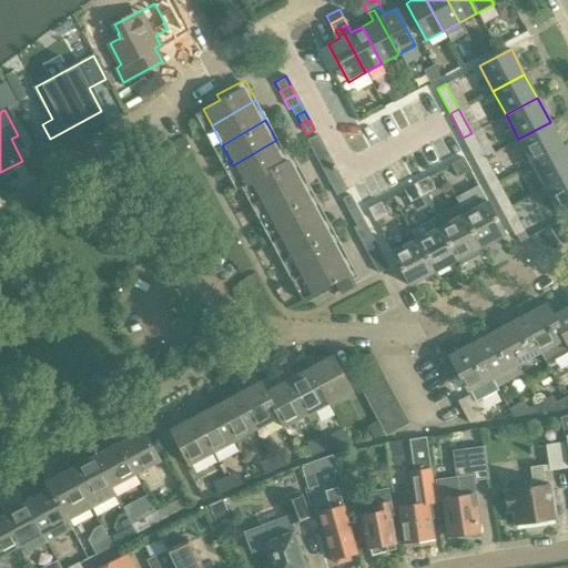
[(518,139),(531,163),(563,146),(550,122),(518,139)]
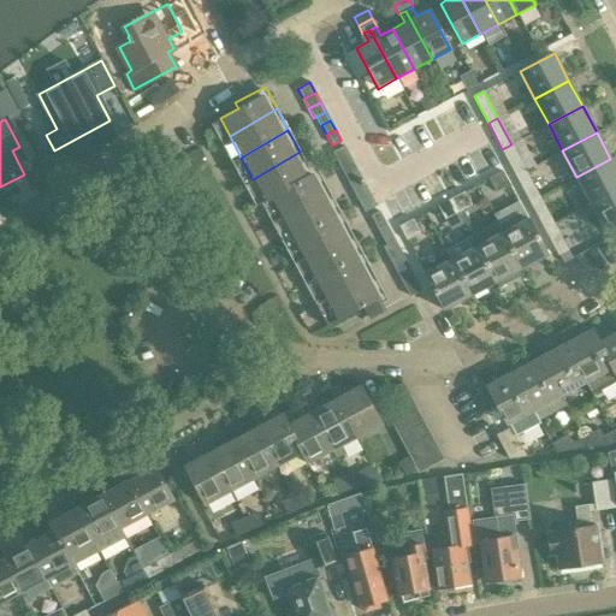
[(502,149),(516,176),(526,171),(511,144),(502,149)]
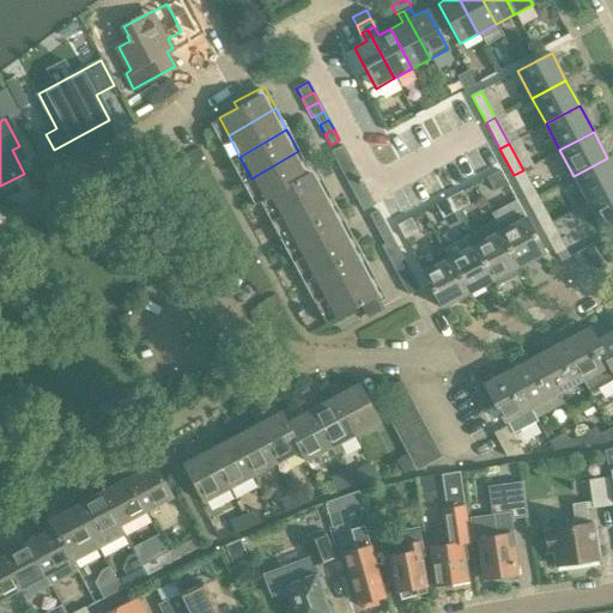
[(331,152),(334,159),(335,162),(347,156),(343,145),(331,152)]
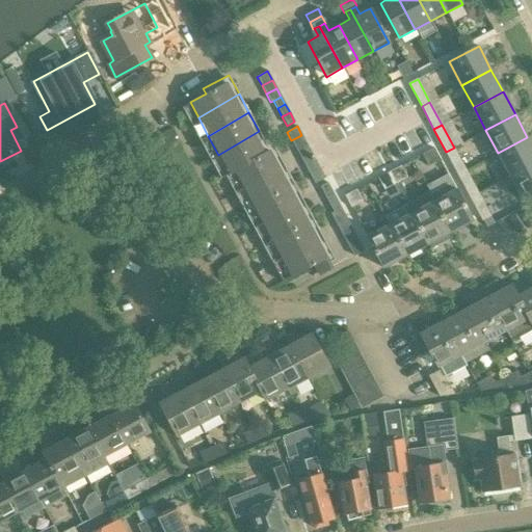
[(229,174),(269,150),(259,131),(218,155),(229,174)]
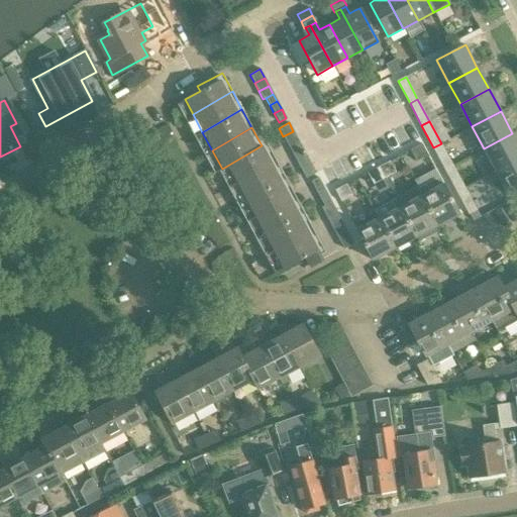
[(293,131),(283,136),(288,144),(298,139),(293,131)]
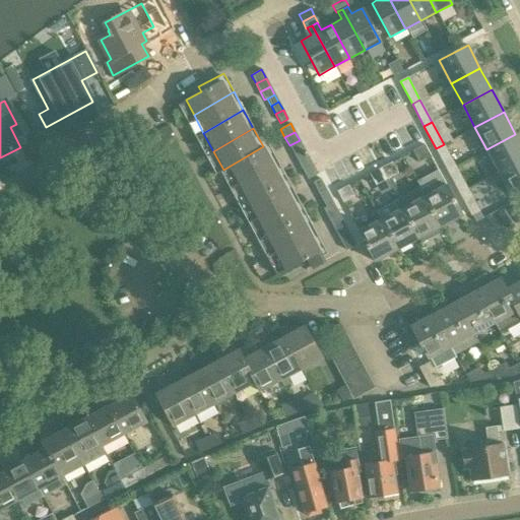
[(486,149),(499,172),(519,159),(519,143),(515,134),(486,149)]
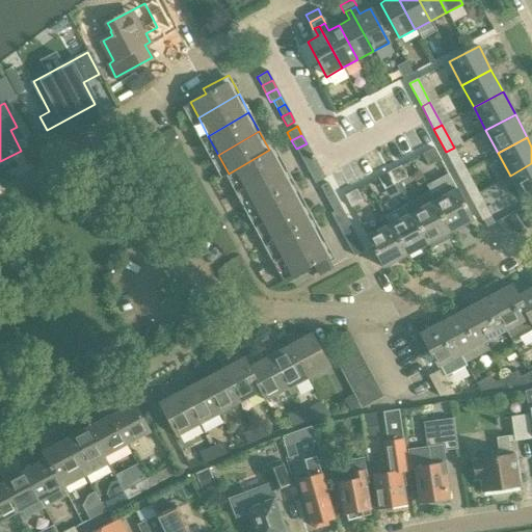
[(307,143),(296,149),(300,157),(311,152),(307,143)]
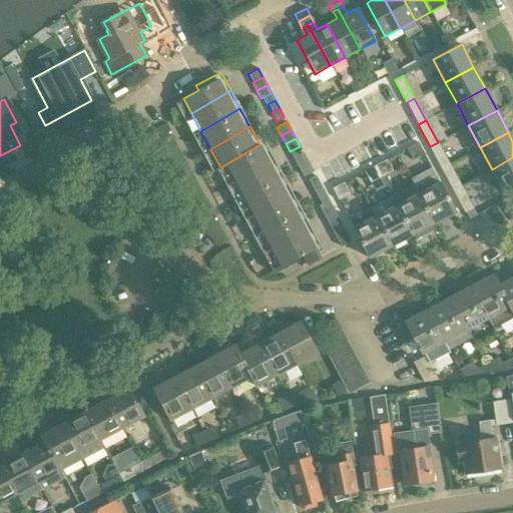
[(234,182),(274,160),(265,142),(260,145),(260,144),(220,167),(221,169),(226,166),(234,182)]
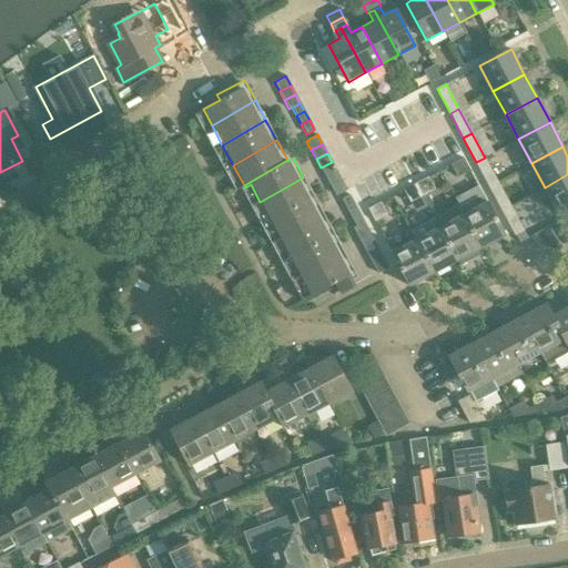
[(457,176),(469,170),(464,158),(450,164),(457,176)]
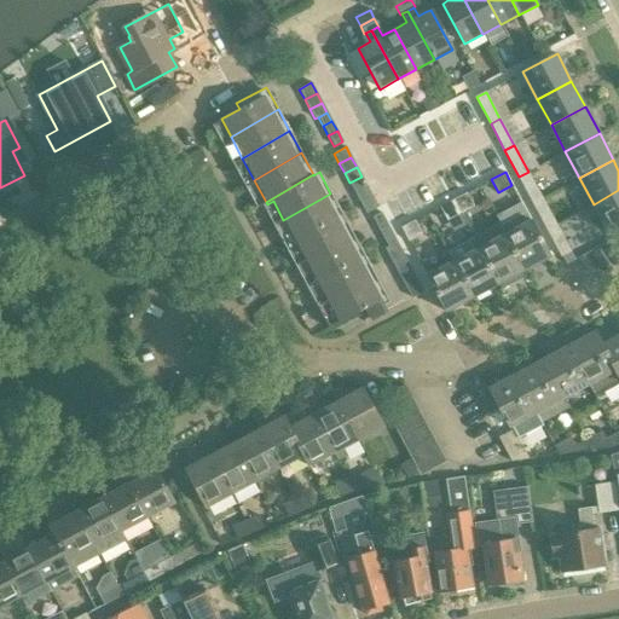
[(519,177),(532,203),(542,198),(528,172),(519,177)]
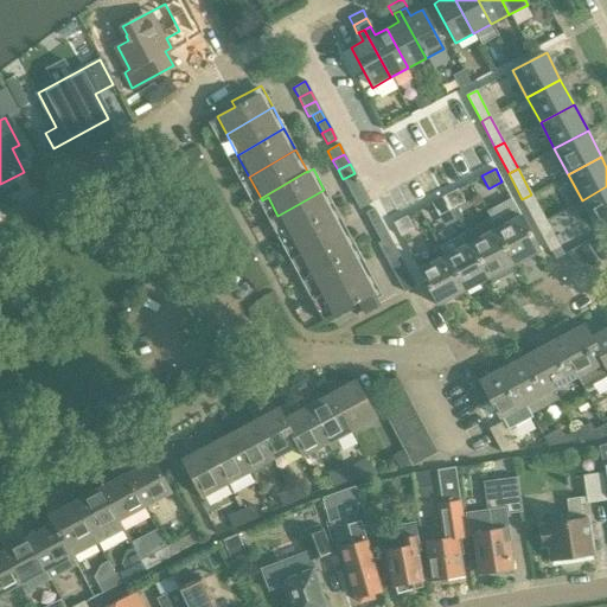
[(355,173),(343,179),(347,189),(359,183),(355,173)]
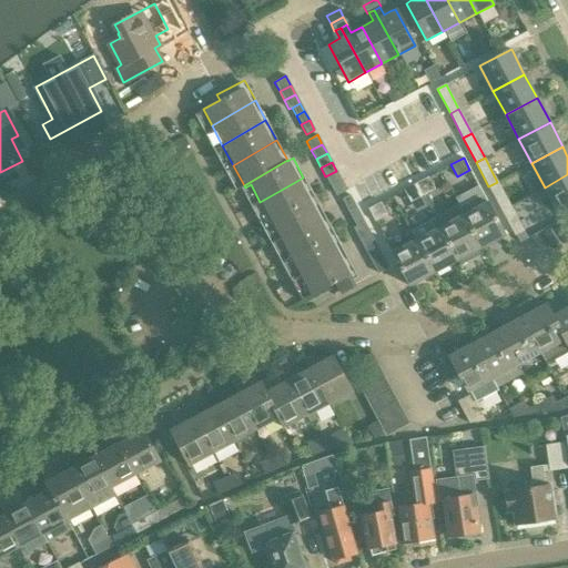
[(336,171),(325,176),(331,186),(342,180),(336,171)]
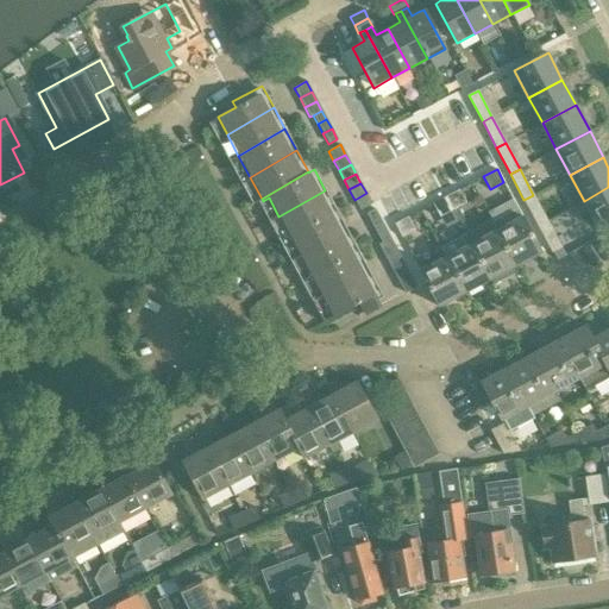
[(608,187),(584,201),(597,227),(608,221),(608,187)]
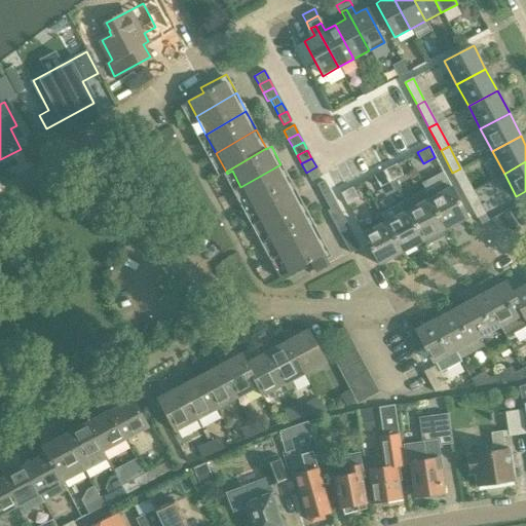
[(385,170),(391,181),(403,175),(397,163),(385,170)]
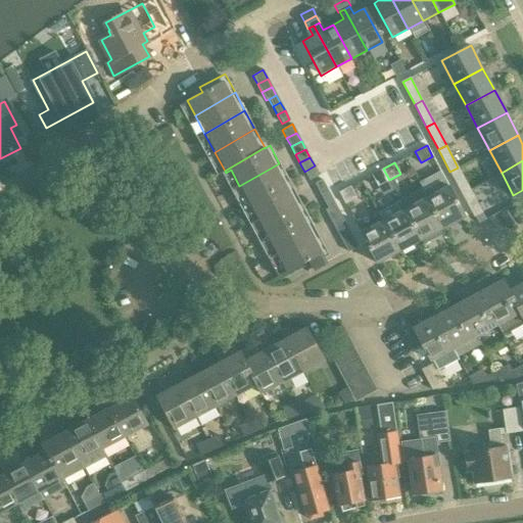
[(249,204),(289,182),(279,163),(239,186),(249,204)]
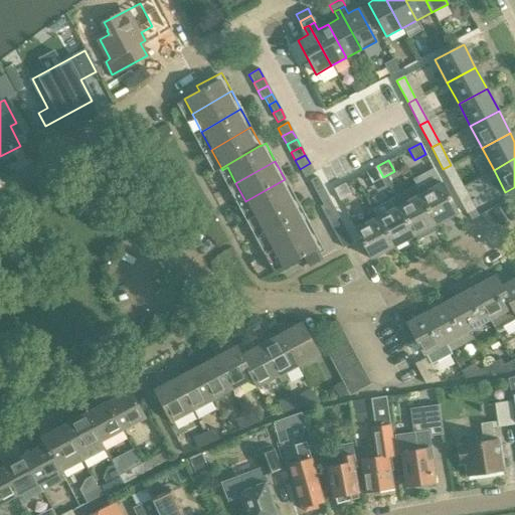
[(304,177),(314,172),(310,163),(300,169),(304,177)]
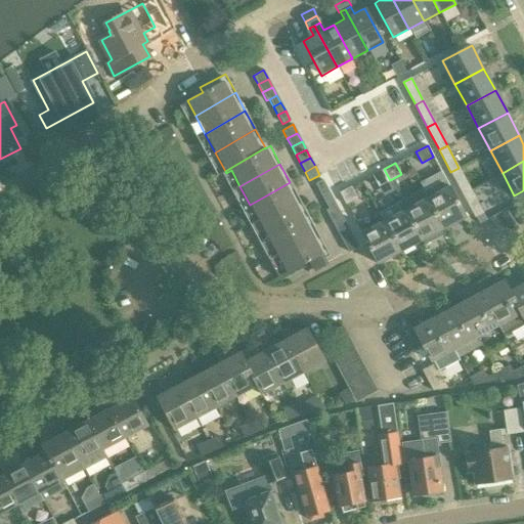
[(450,172),(457,183),(463,193),(471,189),(459,168),(450,172)]
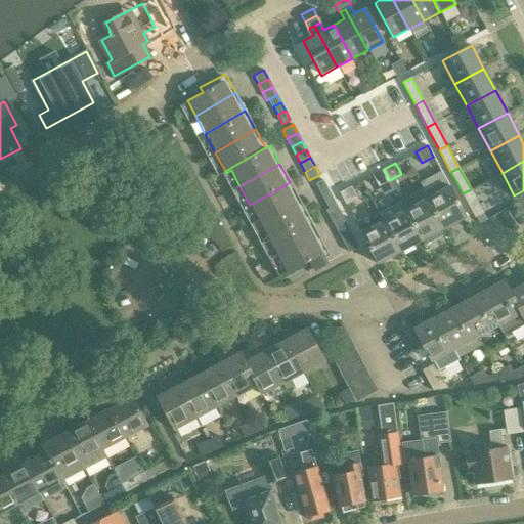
[(390,180),(384,169),(373,175),(379,186),(390,180)]
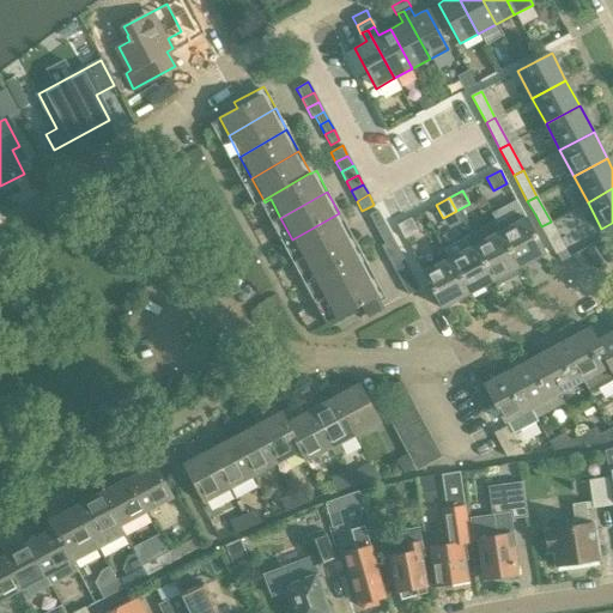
[(368,216),(372,222),(374,225),(382,220),(376,211),(368,216)]
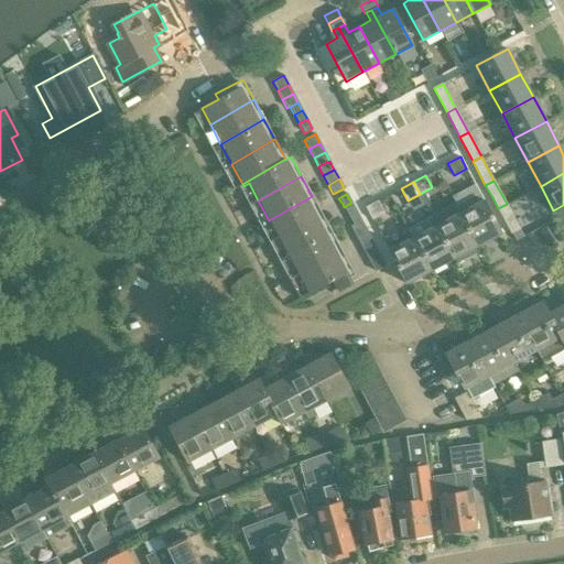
[(480,195),(456,207),(461,215),(476,242),(478,247),(501,234),(485,202),(480,194),(480,195)]
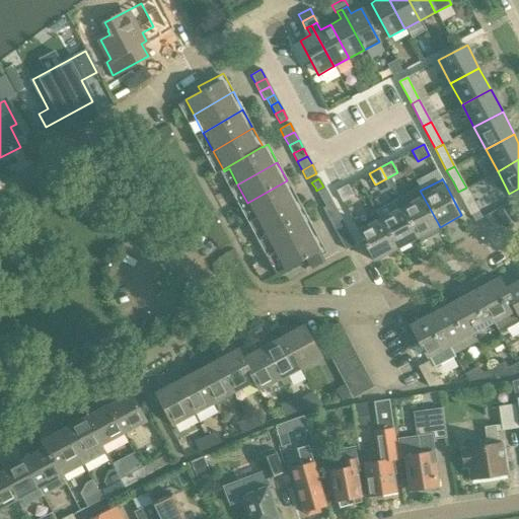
[(257,221),(297,199),(287,180),(247,203),(257,221)]
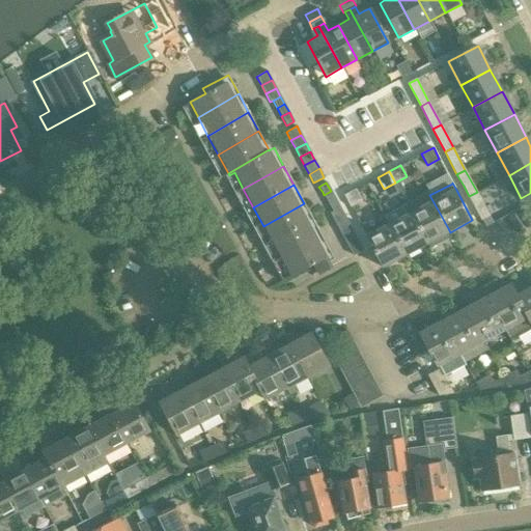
[(361,200),(355,189),(344,195),(351,206),(361,200)]
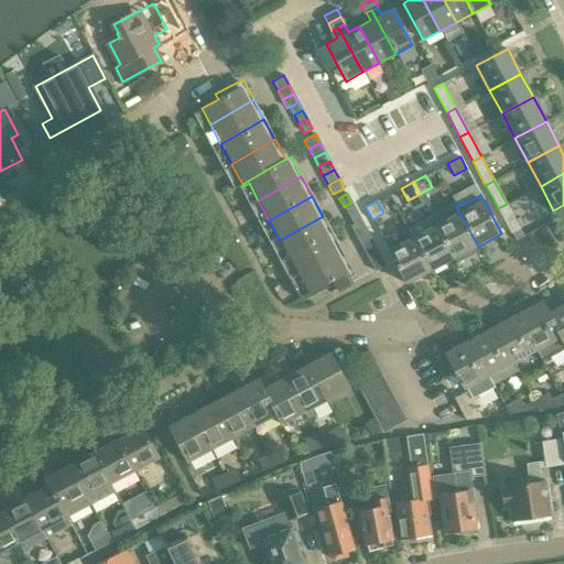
[(351,203),(344,207),(348,216),(356,212),(351,203)]
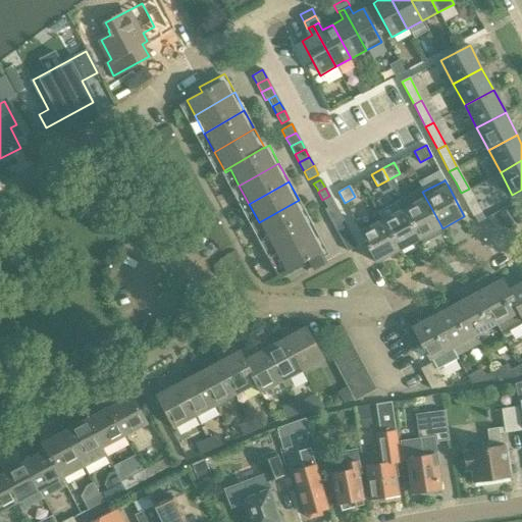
[(461,193),(471,213),(473,216),(481,212),(469,189),(461,193)]
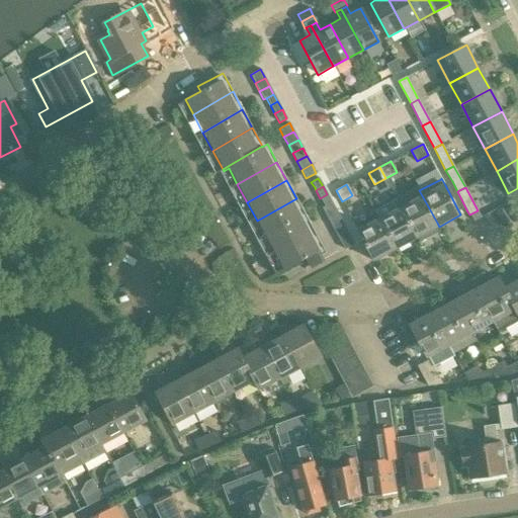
[(418,188),(397,200),(402,208),(417,237),(417,238),(419,243),(432,236),(433,235),(431,231),(439,227),(437,223),(423,197),(419,190),(418,188)]
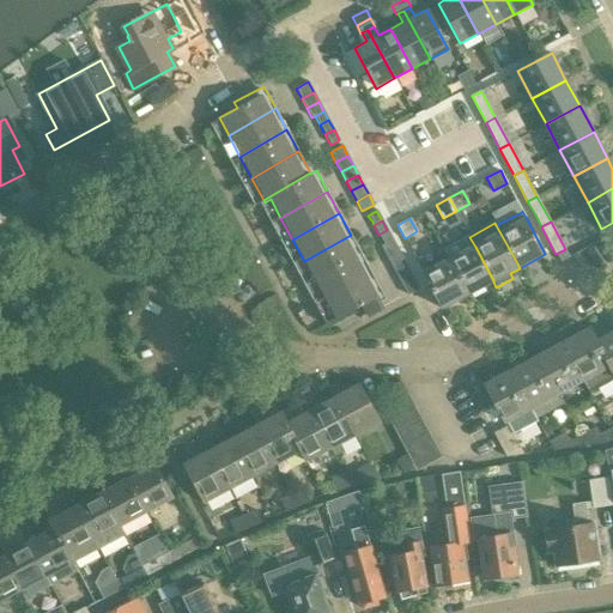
[(378,235),(384,244),(393,240),(387,230),(378,235)]
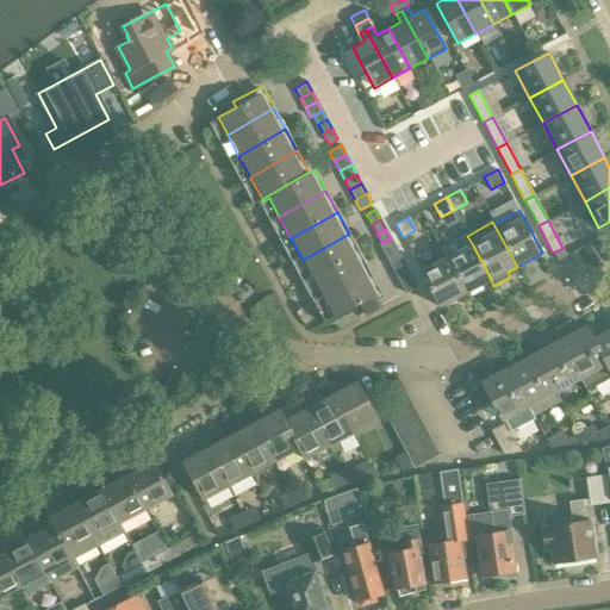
[(313,281),(361,255),(349,234),(303,260),(313,281)]
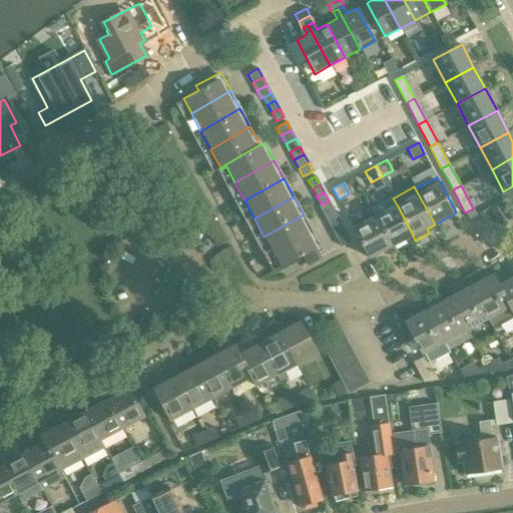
[(393,198),(372,209),(376,217),(377,219),(391,247),(413,235),(413,234),(398,206),(393,198)]
